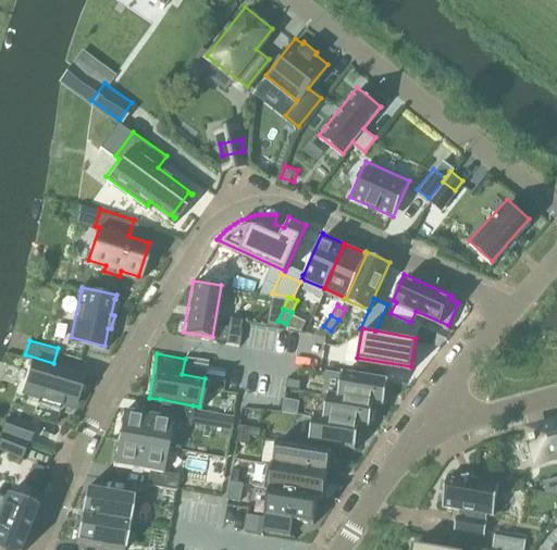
[(193,354),(192,365),(209,367),(210,362),(207,361),(208,357),(193,354)]
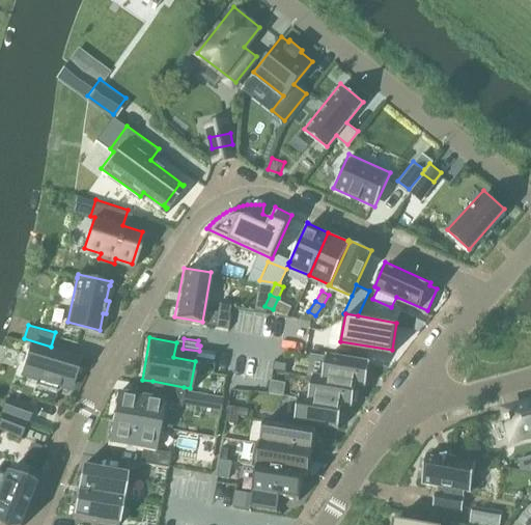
[(78,354),(32,340),(23,370),(37,375),(36,378),(58,384),(59,381),(68,384),(78,354)]
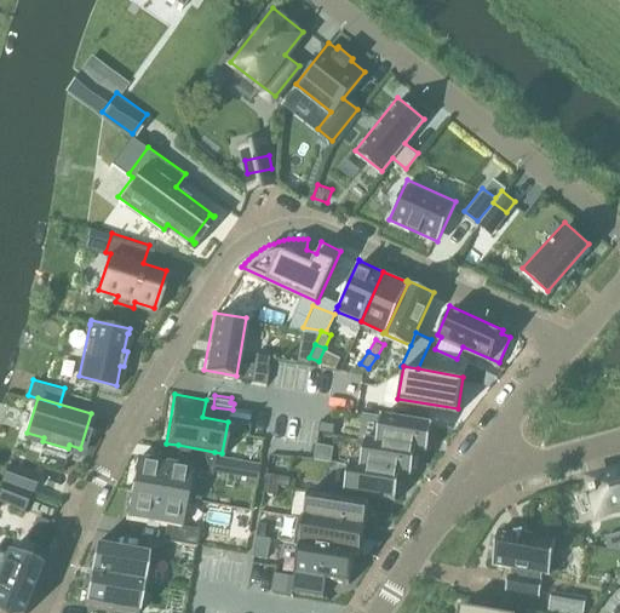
[(411,405),(408,417),(425,419),(428,408),(411,405)]
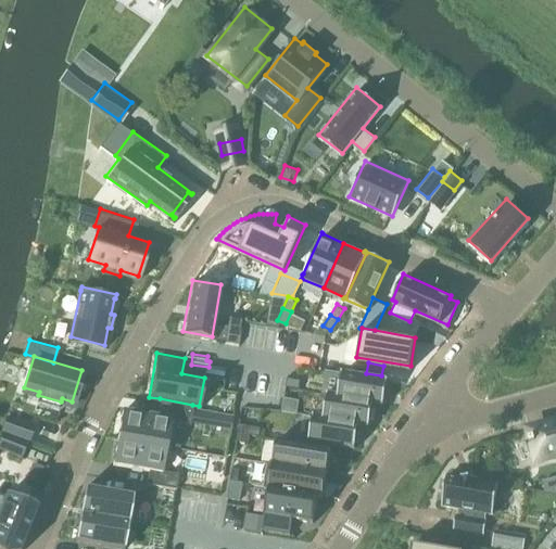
[(338,392),(337,393),(374,399),(373,400),(383,403),(388,377),(381,375),(366,373),(341,369),(338,392)]
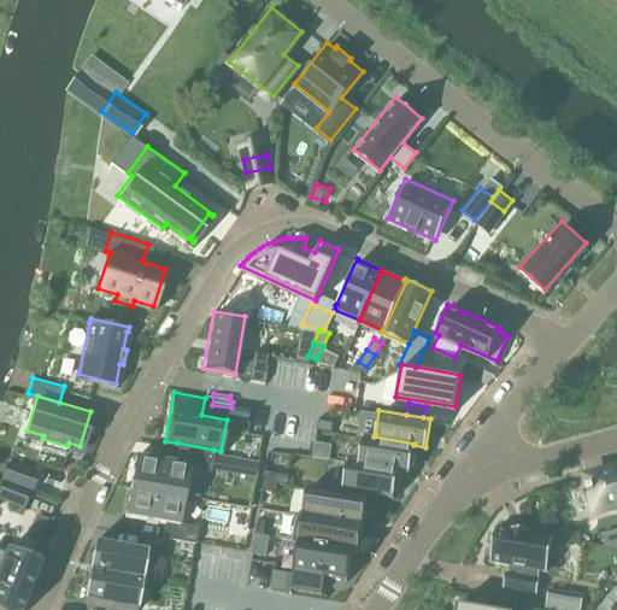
[(318,416),(317,426),(331,428),(333,418),(318,416)]
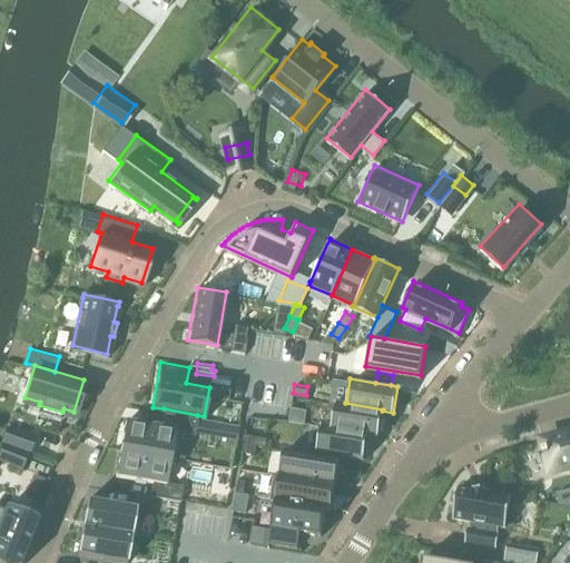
[(331,424),(331,425),(367,432),(367,433),(379,434),(382,411),(383,410),(345,403),(346,402),(335,399),(331,424)]
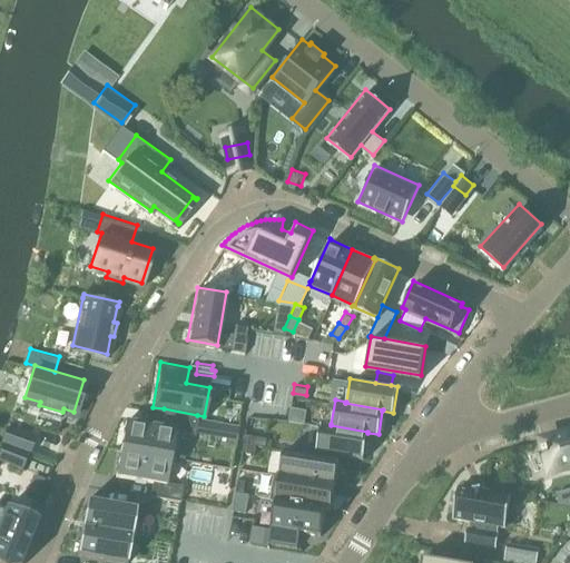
[(291,404),(288,416),(304,420),(306,406),(291,404)]
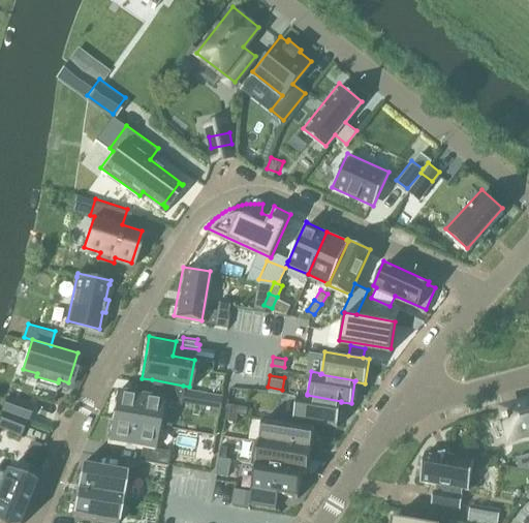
[(116,388),(112,413),(158,421),(158,423),(162,423),(166,398),(181,401),(181,398),(183,386),(152,379),(150,394),(116,388)]
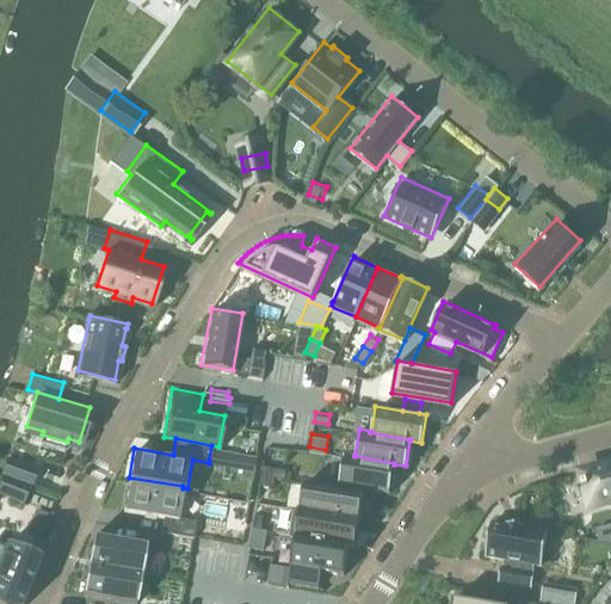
[(211,445),(209,460),(224,462),(227,448),(218,447),(211,445)]
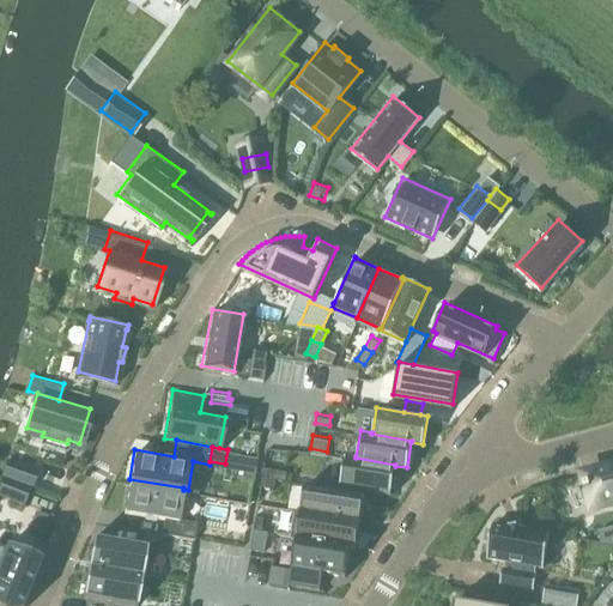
[(345,454),(340,483),(392,491),(395,466),(395,465),(356,458),(356,456),(345,454)]
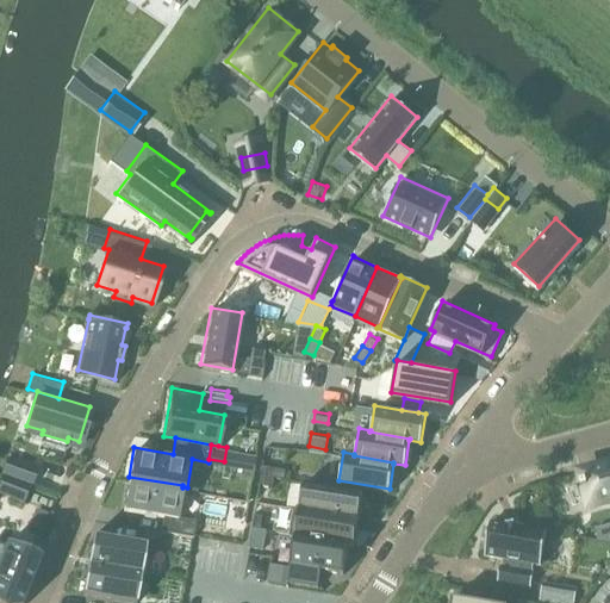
[(36,466),(6,455),(1,471),(30,482),(36,466)]
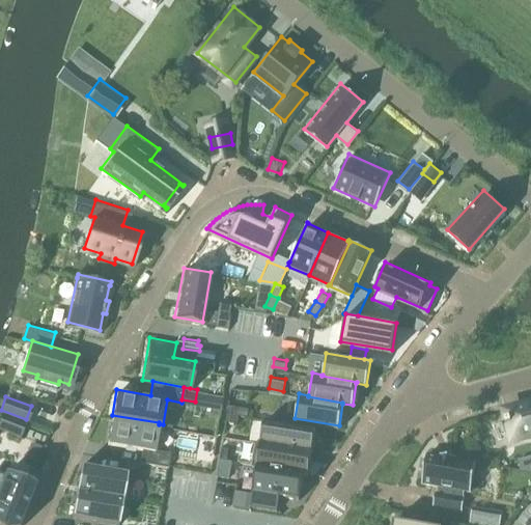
[(527,402),(505,408),(507,417),(505,417),(506,422),(508,421),(512,438),(530,433),(530,401),(527,402)]
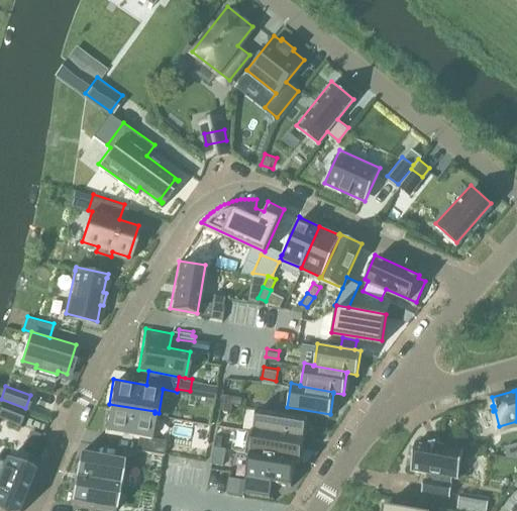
[(221,391),(220,399),(232,401),(233,393),(221,391)]
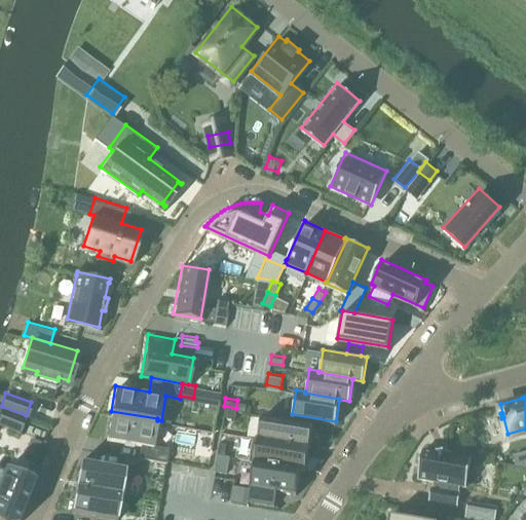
[(1,406),(0,407),(0,421),(21,430),(26,415),(1,406)]
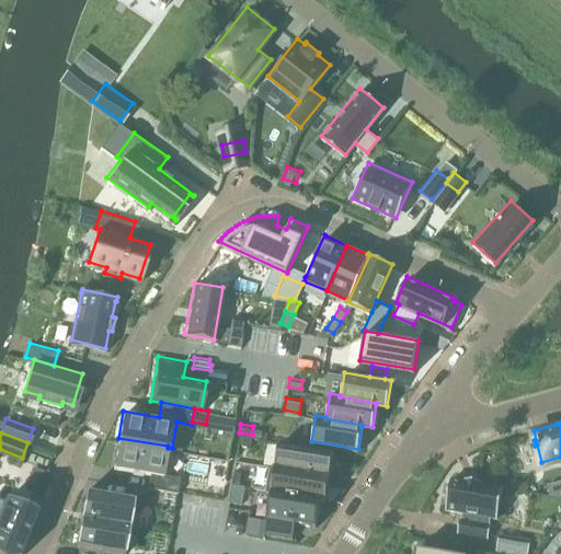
[(239,433),(238,441),(251,443),(252,435),(239,433)]
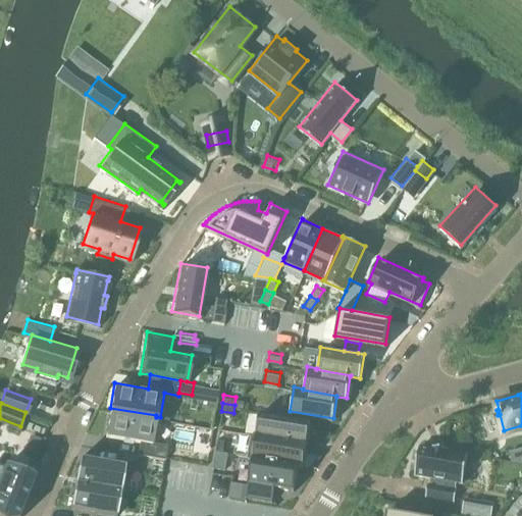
[(110,408),(105,432),(139,439),(137,452),(165,457),(167,442),(152,440),(156,417),(156,415),(110,408)]
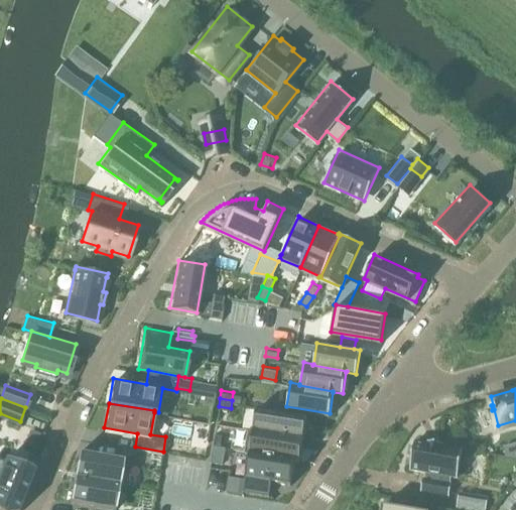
[(253,426),(253,427),(303,436),(307,413),(257,404),(253,426)]
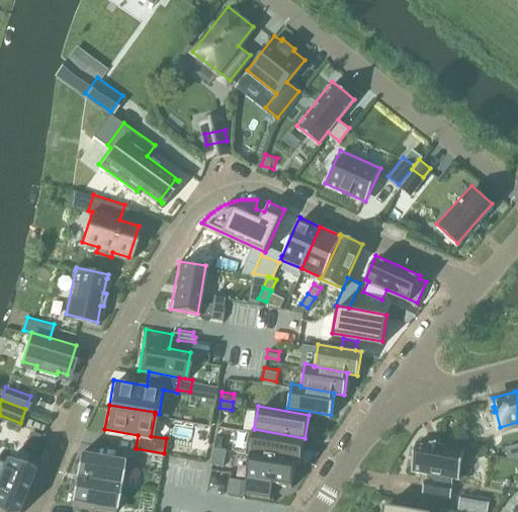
[(250,427),(246,451),(250,452),(250,450),(295,458),(295,459),(300,460),(305,438),(254,429),(254,428),(250,427)]
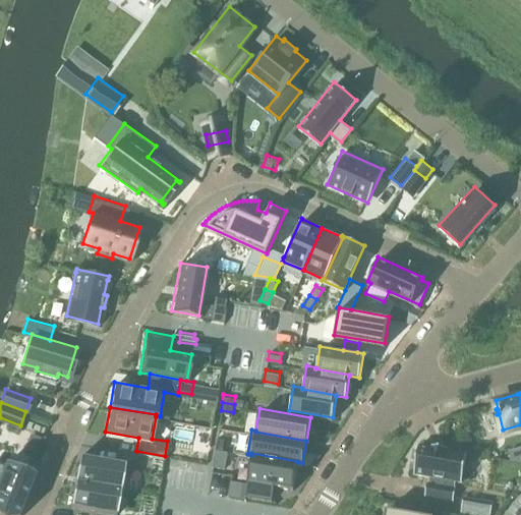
[(216,435),(214,447),(222,449),(224,437),(216,435)]
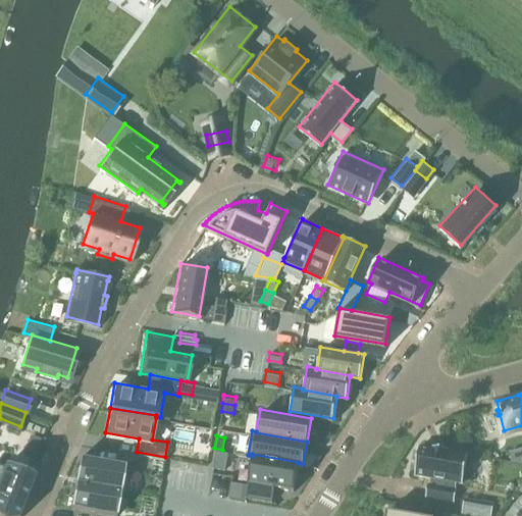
[(23,448),(34,452),(37,443),(28,439),(23,448)]
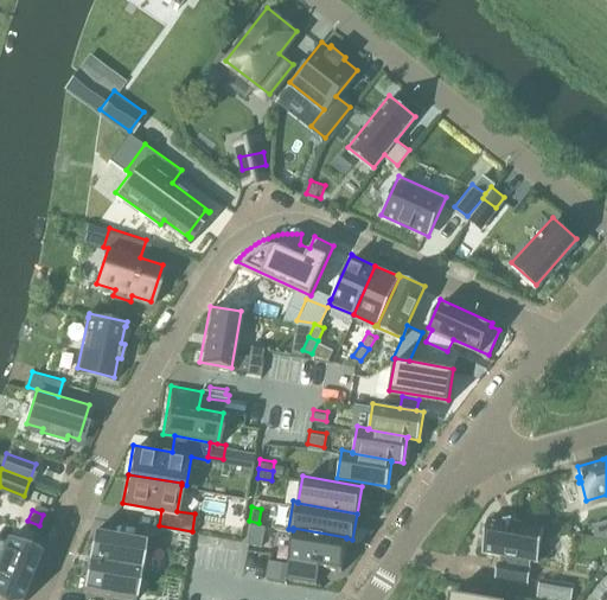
[(487,515),(481,548),(502,551),(499,559),(497,559),(494,575),(528,581),(531,565),(528,563),(529,556),(537,559),(543,524),(519,521),(521,519),(502,516),(502,517),(487,515)]
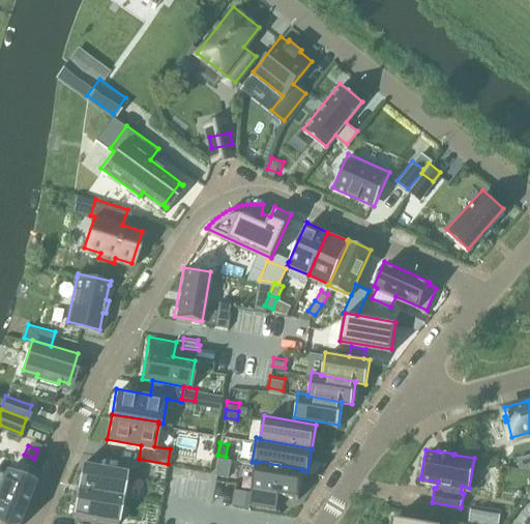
[(200,452),(197,466),(209,468),(211,454),(200,452)]
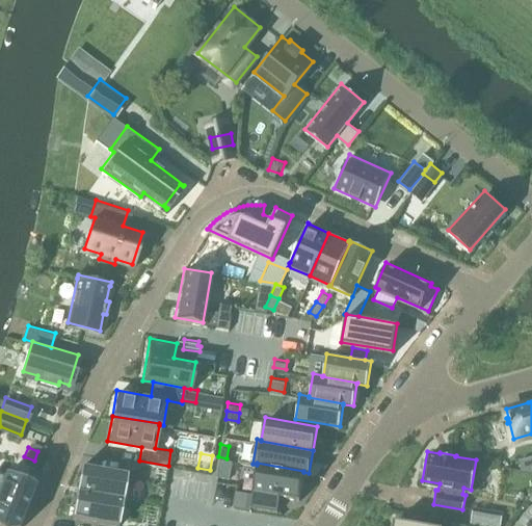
[(218,456),(216,473),(229,475),(232,458),(227,458),(218,456)]
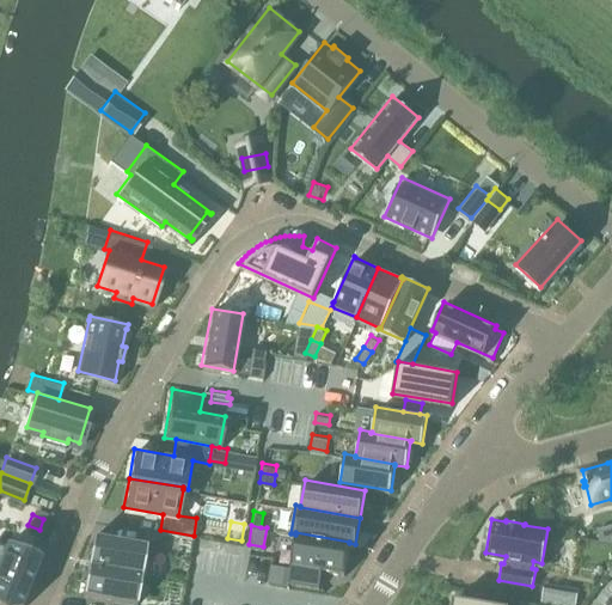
[(142,526),(141,536),(155,538),(157,529),(142,526)]
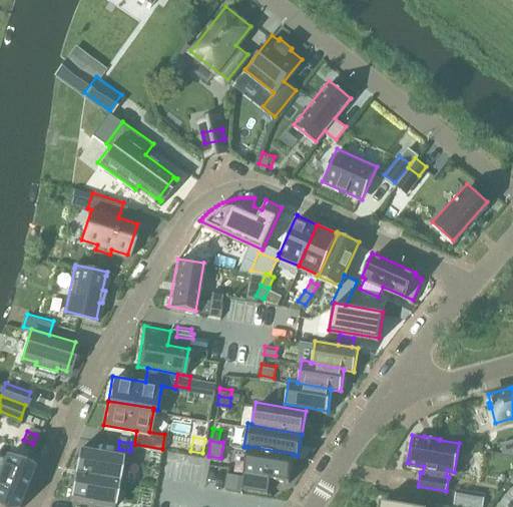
[(247,448),(241,486),(268,490),(270,476),(289,479),(293,455),(293,454),(247,446),(247,448)]
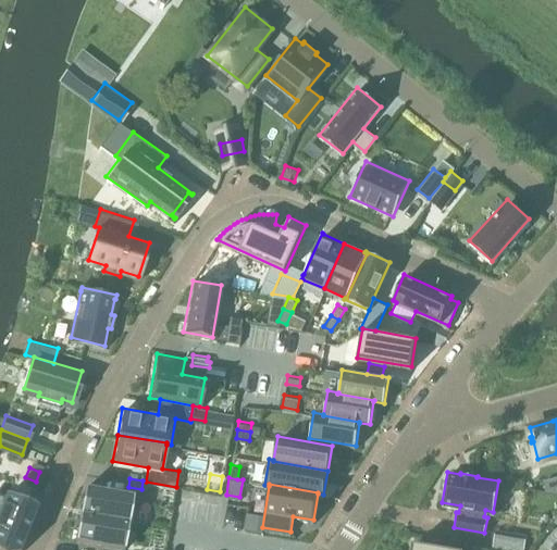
[(84,485),(79,512),(128,521),(127,522),(133,522),(138,495),(84,485)]
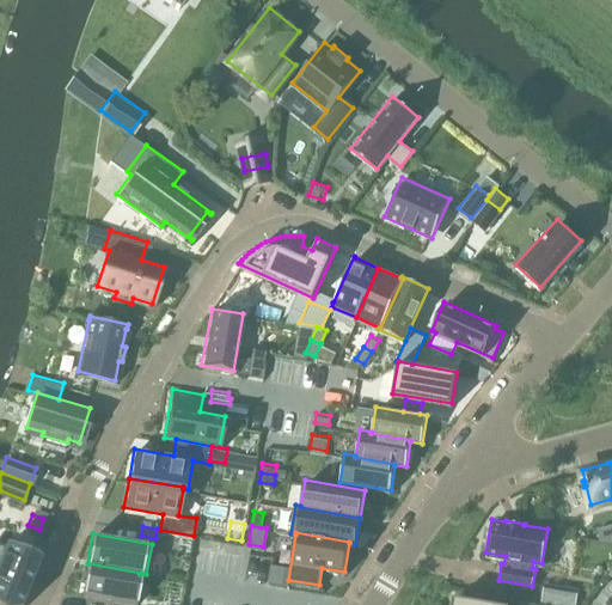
[(0,604),(19,604),(40,556),(0,539),(0,604)]
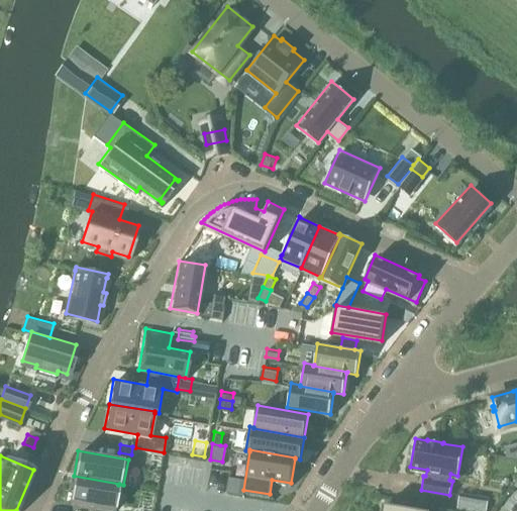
[(74,476),(69,500),(103,506),(111,507),(114,508),(118,485),(119,484),(74,476)]
